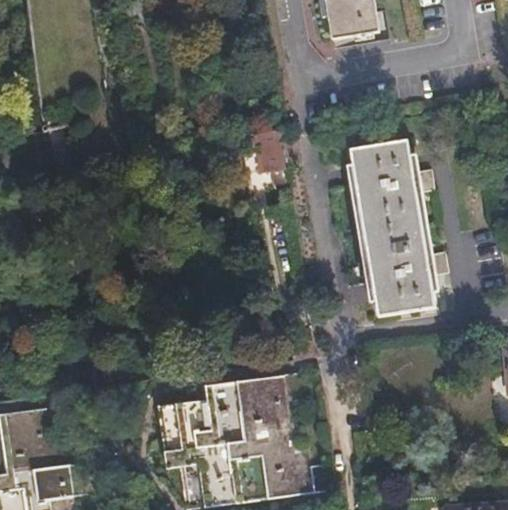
[(326,0),(332,38),(380,29),(374,0),(326,0)]
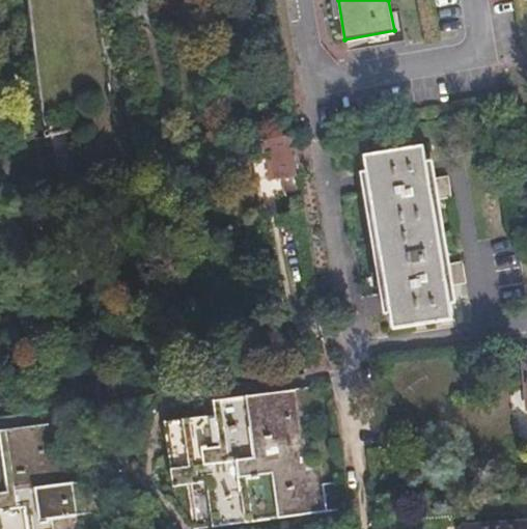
[(296,175),(292,133),(268,138),(274,179),(296,175)]
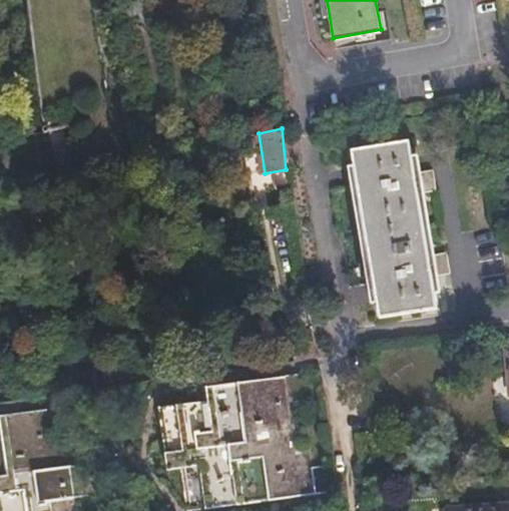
[(426,253),(421,216),(417,192),(434,189),(431,168),(413,171),(408,140),(350,148),(352,164),(347,165),(348,173),(354,173),(355,178),(361,223),(372,289),(367,290),(368,298),(373,298),(377,314),(434,307),(429,274),(446,271),(443,251),(426,253)]
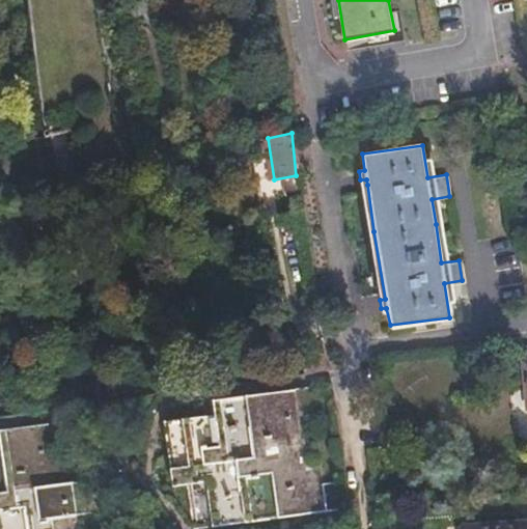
[(310,511),(303,447),(306,446),(298,387),(217,398),(219,412),(170,420),(178,483),(214,478),(220,525),(310,511)]
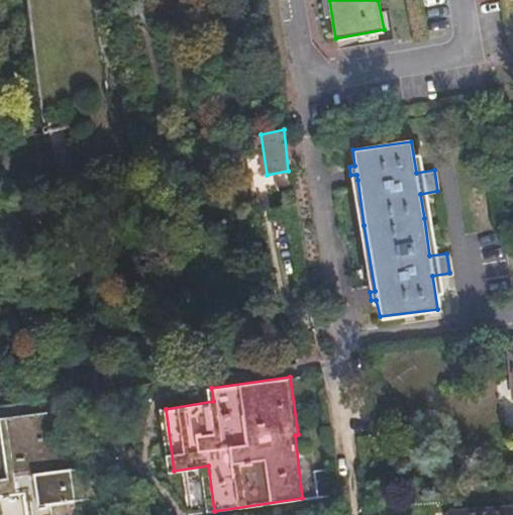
[(0,514),(73,514),(67,470),(54,471),(45,412),(0,418),(0,514)]
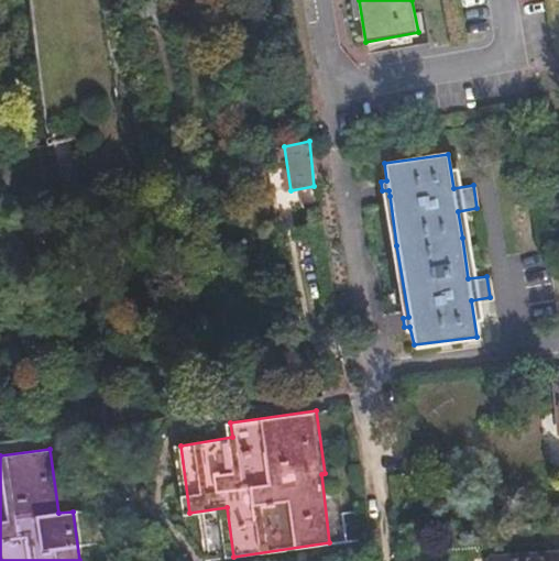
[(349,539),(342,490),(327,491),(325,473),(321,474),(329,542),(349,539)]
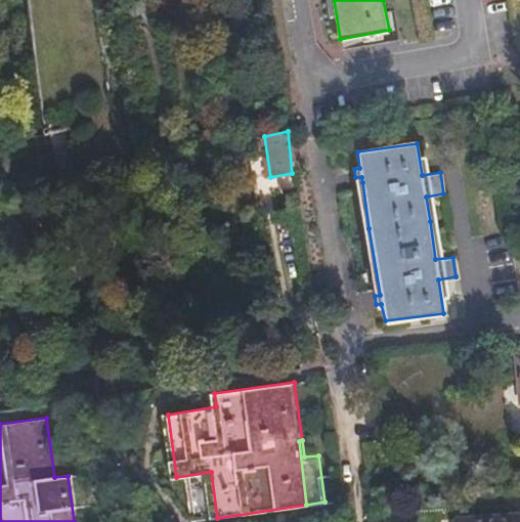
[(519,521),(519,512),(457,519),(457,521),(519,521)]
